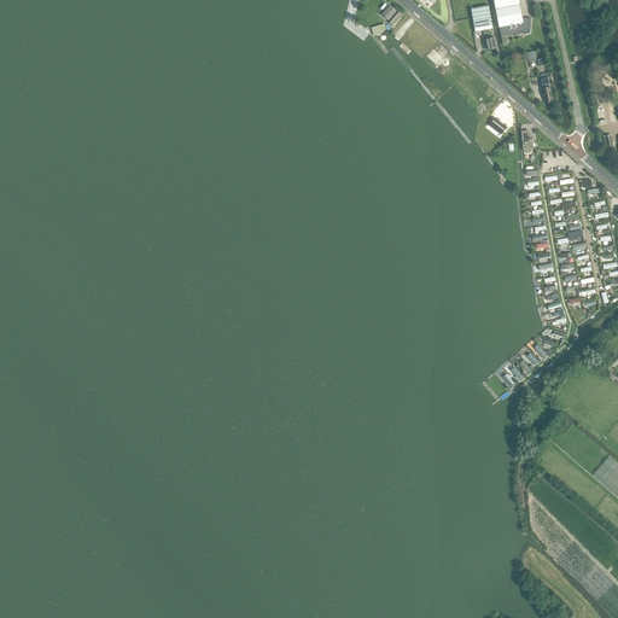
[(470,19),(466,0),(450,0),(455,22),(470,19)]
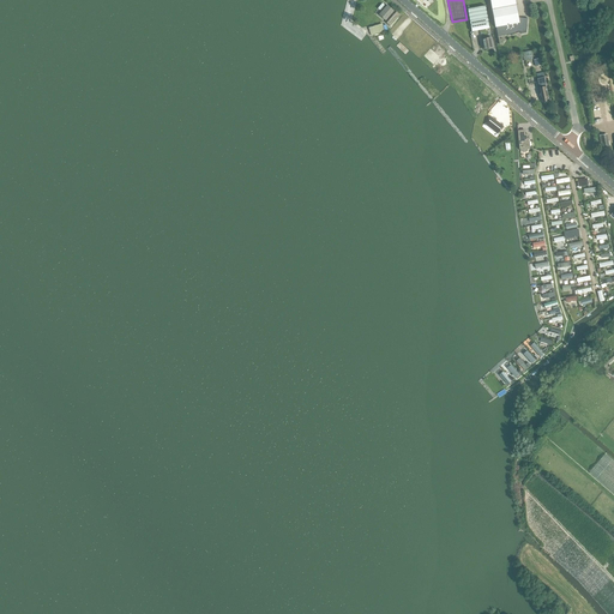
[(525,32),(527,18),(518,18),(515,0),(489,0),(495,28),(497,26),(498,36),(521,32),(521,34),(525,32)]
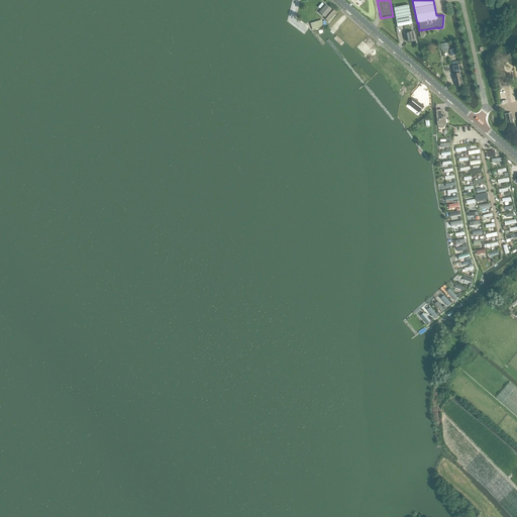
[(321,10),(319,12),(325,17),(326,15),(331,9),(326,5),(321,10)]
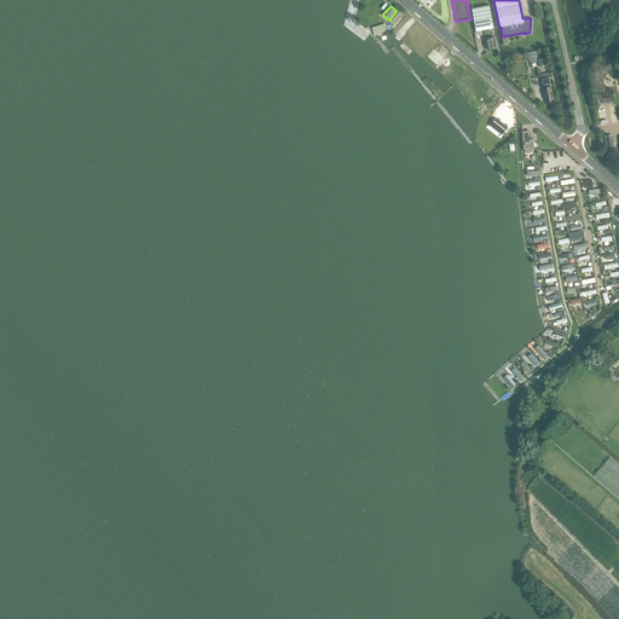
[(475,33),(493,29),(489,6),(470,10),(475,33)]
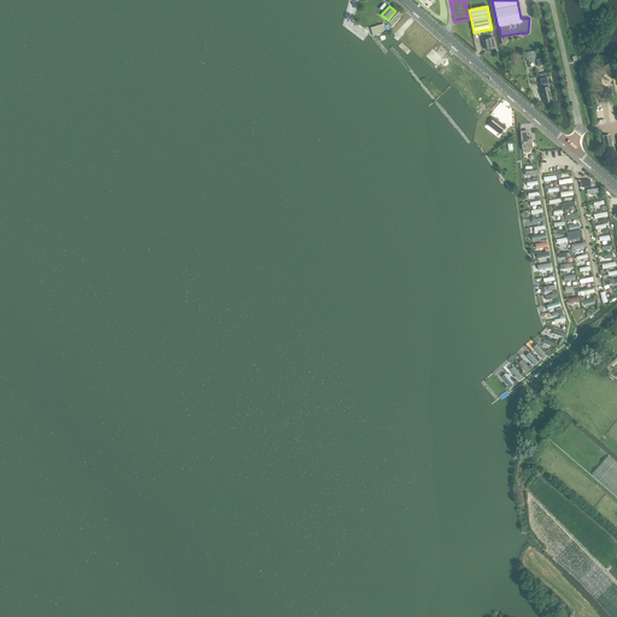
[(400,18),(404,15),(399,11),(388,23),(392,27),(400,18)]
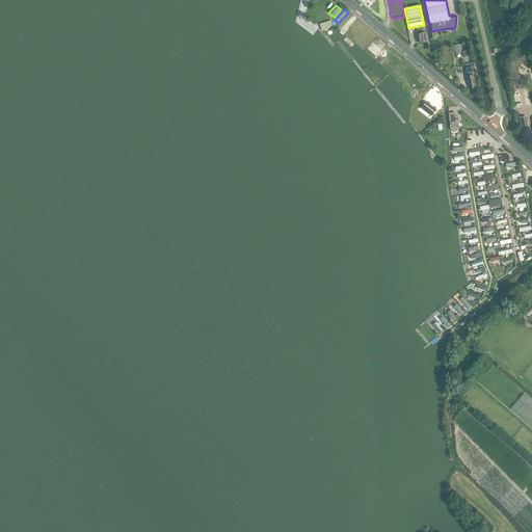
[(427,42),(426,36),(425,32),(416,34),(417,41),(419,40),(419,43),(427,42)]
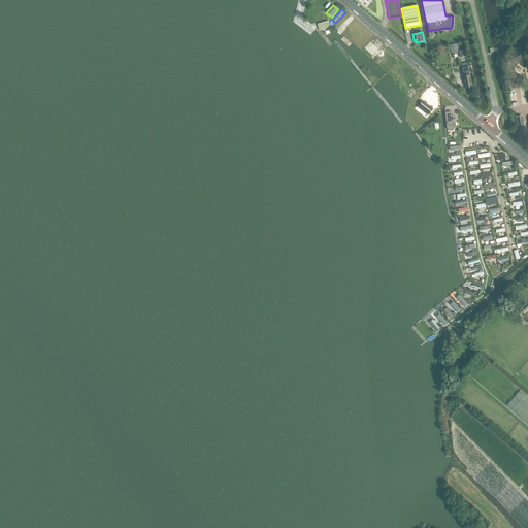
[(472,87),(471,78),(468,62),(462,63),(467,88),(472,87)]
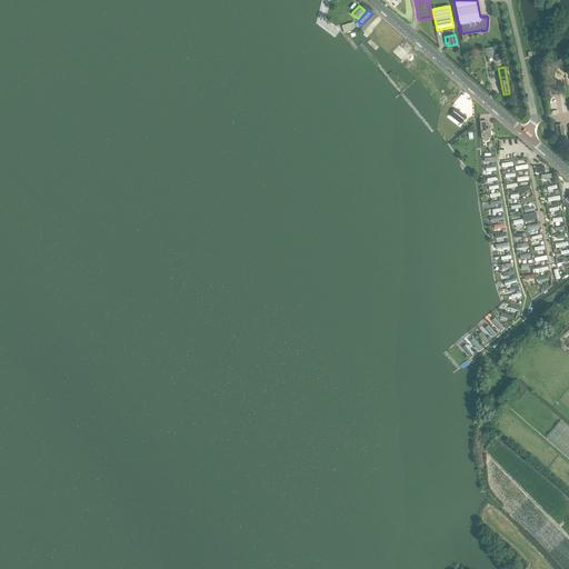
[(466,117),(456,109),(451,115),(455,117),(462,122),(466,117)]
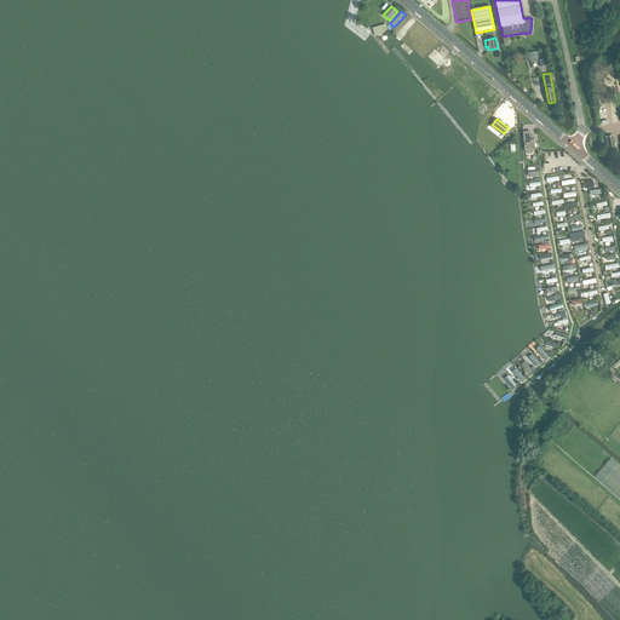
[(524,132),(526,144),(526,150),(526,151),(527,153),(527,154),(529,154),(532,154),(533,153),(533,151),(533,150),(535,150),(534,139),(530,139),(530,132),(524,132)]
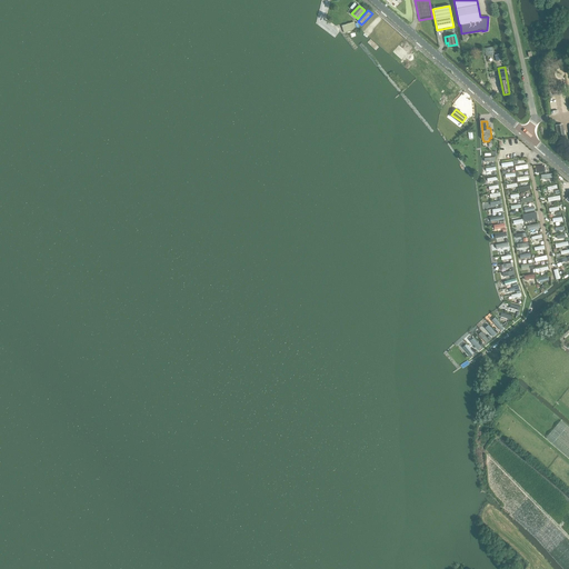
[(565,137),(563,125),(556,126),(557,132),(558,132),(559,138),(565,137)]
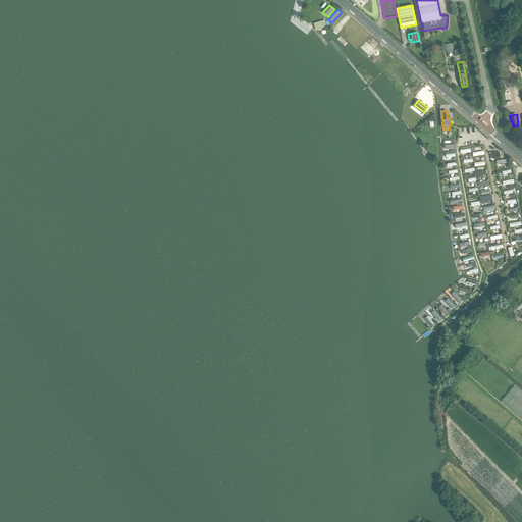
[(481,197),(482,203),(493,201),(492,195),(481,197)]
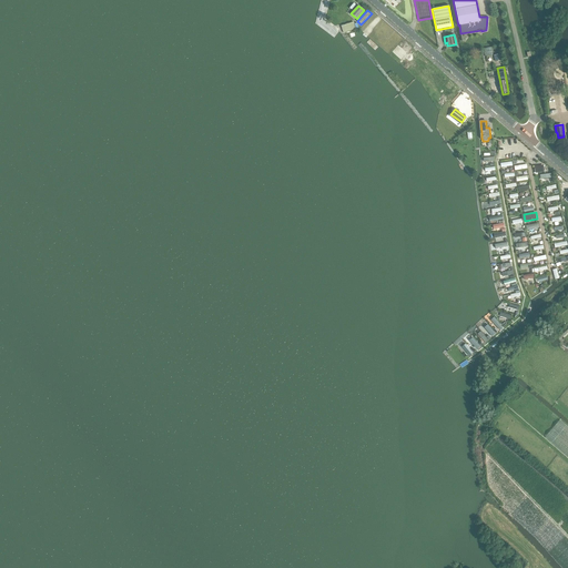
[(490,320),(499,331),(503,327),(494,317),(490,320)]
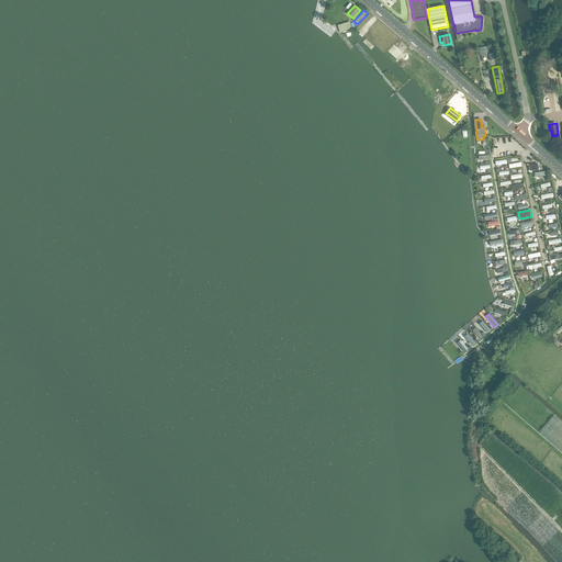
[(479,325),(485,333),(490,330),(482,322),(479,325)]
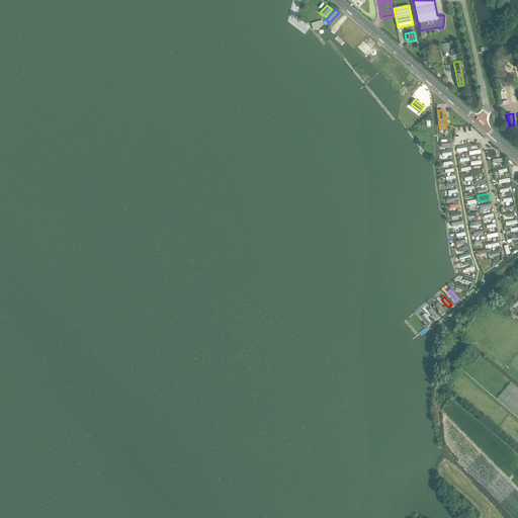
[(435,305),(441,313),(445,310),(438,301),(435,305)]
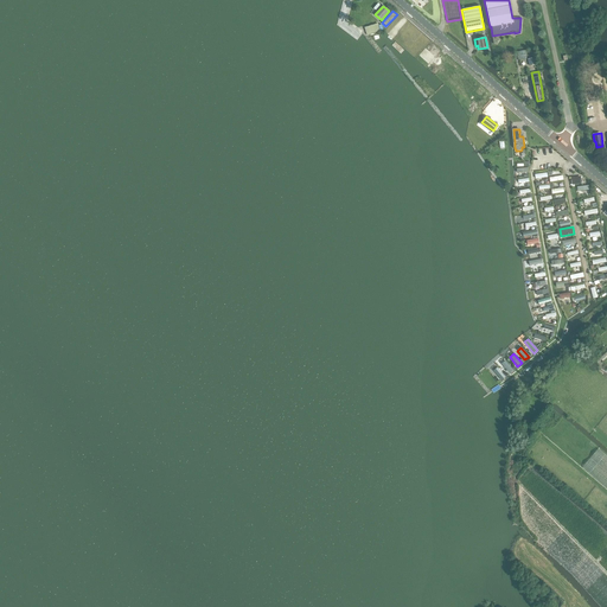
[(502,364),(509,374),(513,370),(505,360),(502,364)]
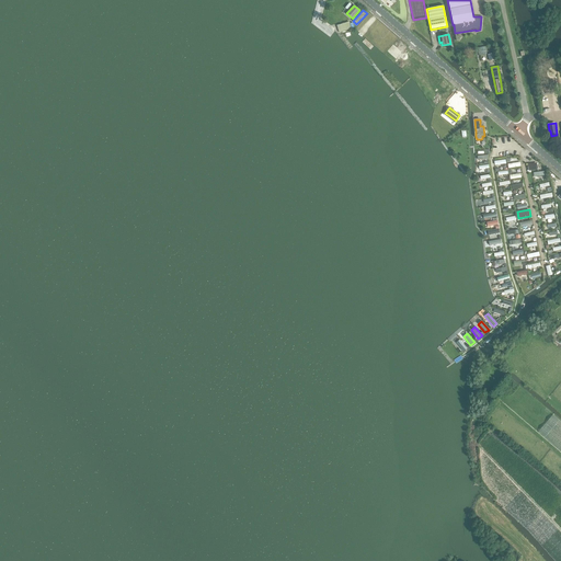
[(456,342),(464,351),(467,348),(460,340),(456,342)]
